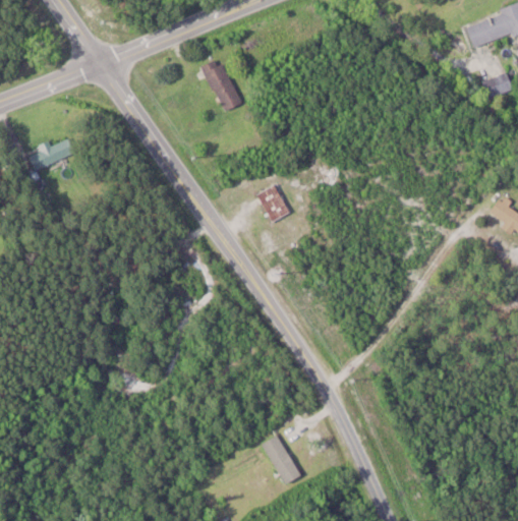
[(517,32),(517,4),(465,24),(474,49),(517,32)]
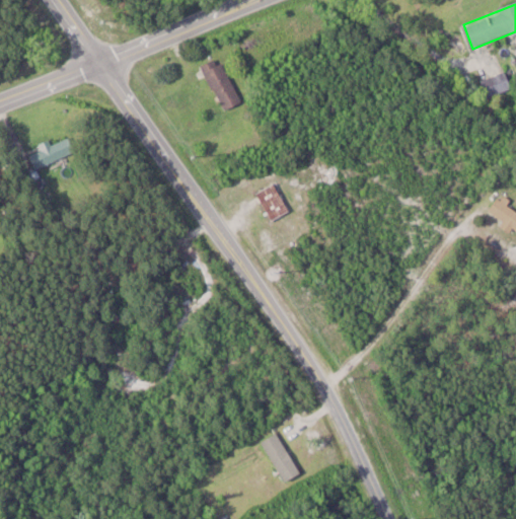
[(240,102),(219,57),(201,66),(223,110),(240,102)]
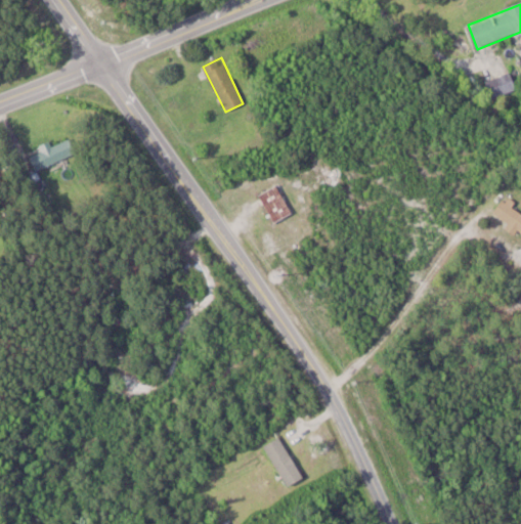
[(485,82),(492,99),(516,89),(509,73),(485,82)]
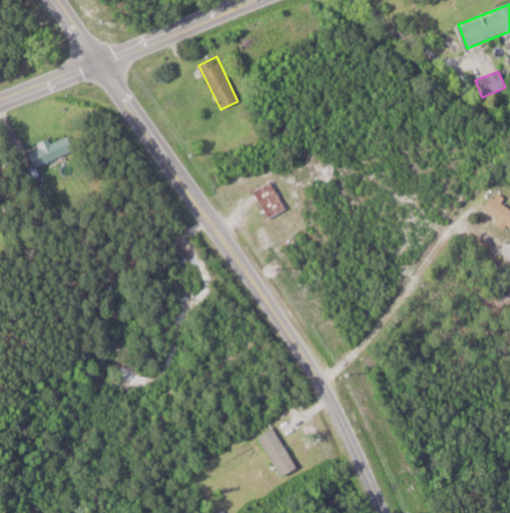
[(47,138),(24,150),(33,168),(73,148),(66,135),(49,143),(47,138)]
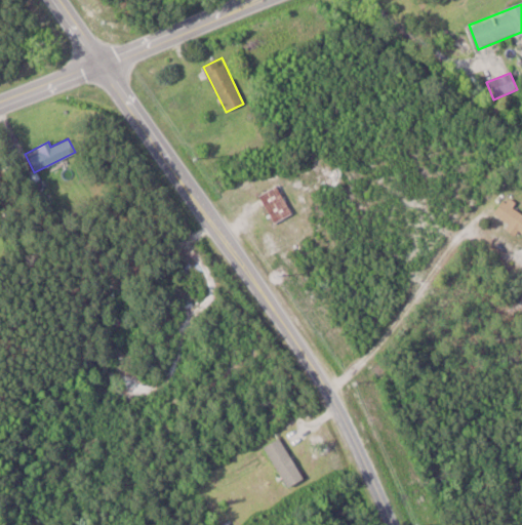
[(291,213),(276,185),(258,194),(273,223),(291,213)]
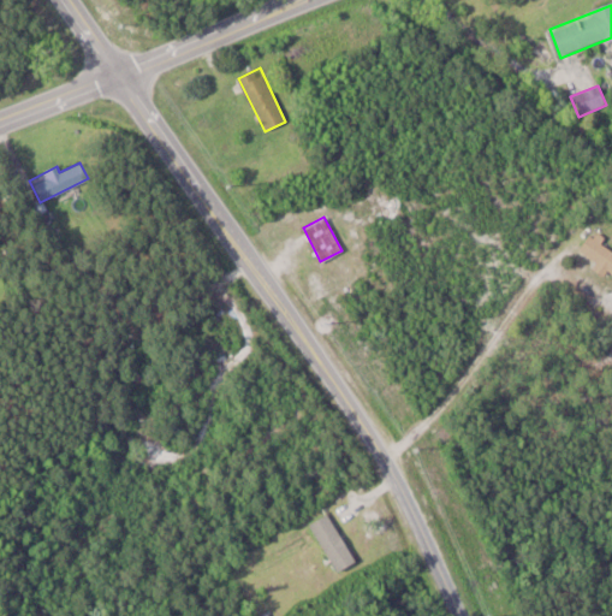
[(611,273),(611,248),(594,234),(581,250),(611,273)]
